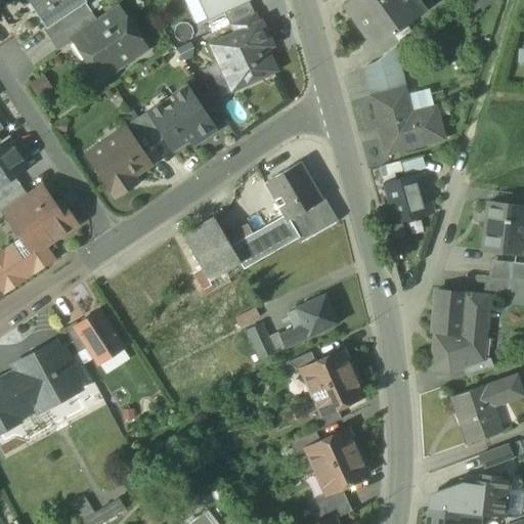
[(47,27),(78,6),(77,5),(73,0),(20,0),(26,6),(31,3),(47,27)]
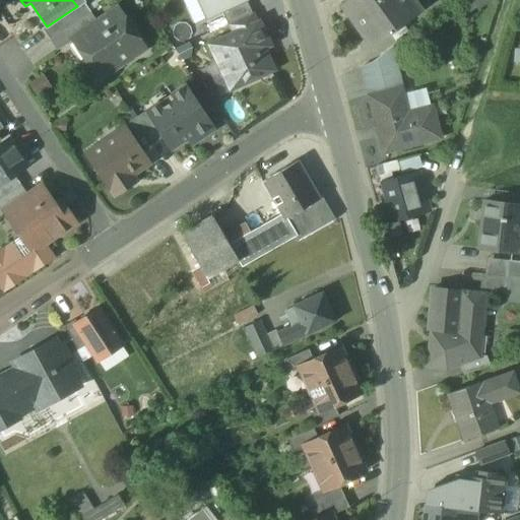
[(182,0),(194,25),(206,19),(197,0),(182,0)]
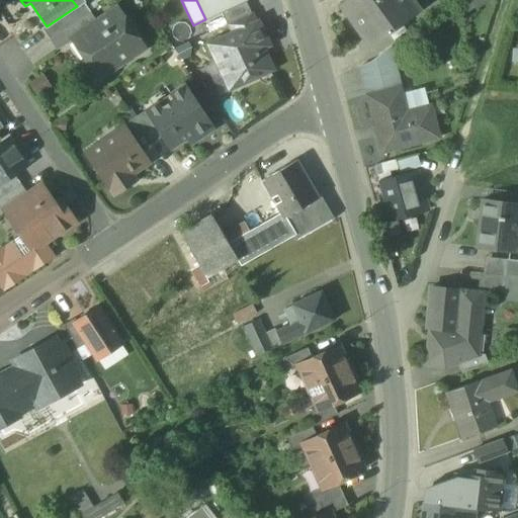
[(196,0),(205,19),(211,16),(204,0),(196,0)]
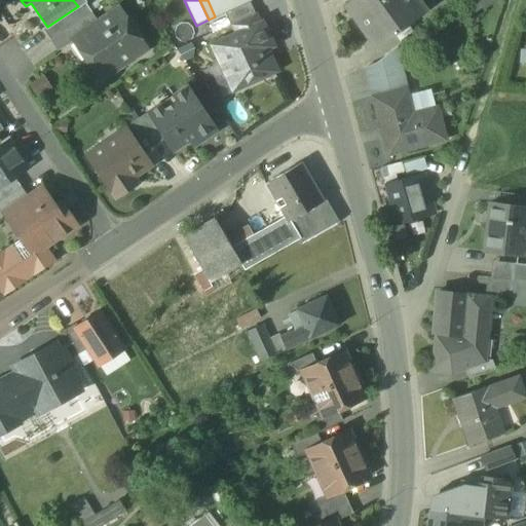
[(208,0),(215,16),(225,12),(250,1),(251,0),(250,0),(208,0)]
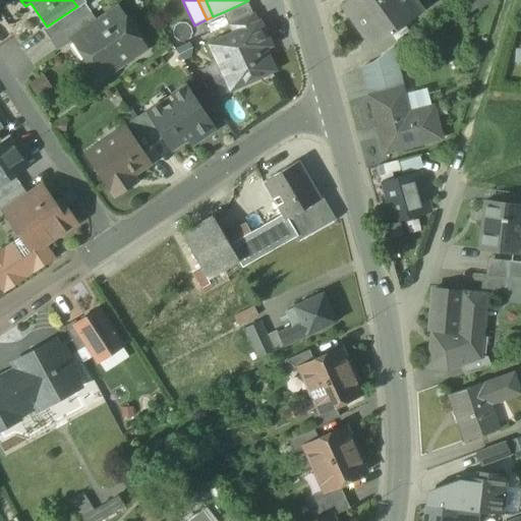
[(343,0),(339,3),(370,47),(391,33),(388,30),(414,10),(407,0),(343,0)]
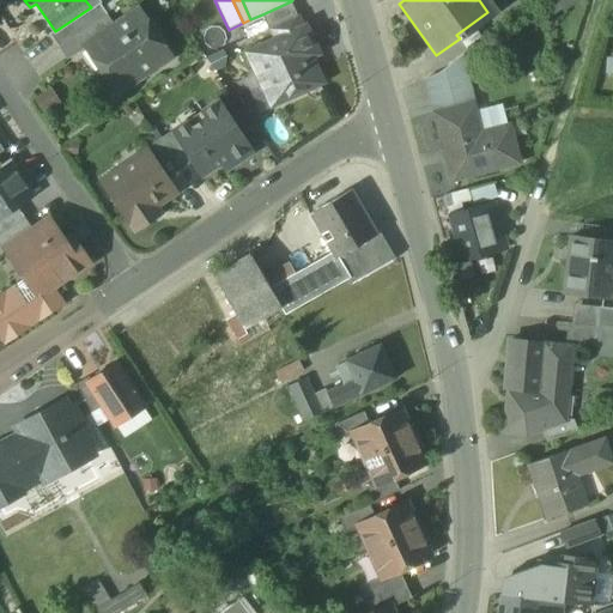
[(551,0),(540,0),(536,4),(548,19),(560,10),(551,0)]
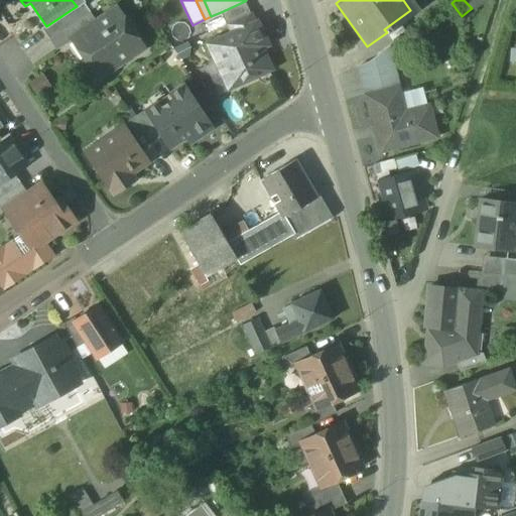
[(464,0),(472,8),(474,11),(487,0),(464,0)]
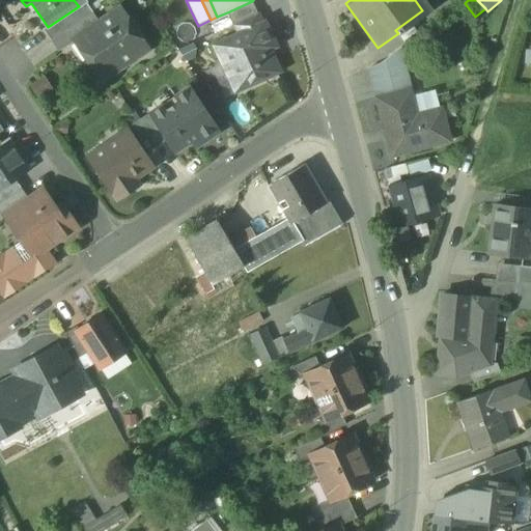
[(44,29),(51,40),(92,12),(85,1),(78,5),(79,6),(48,27),(44,29)]
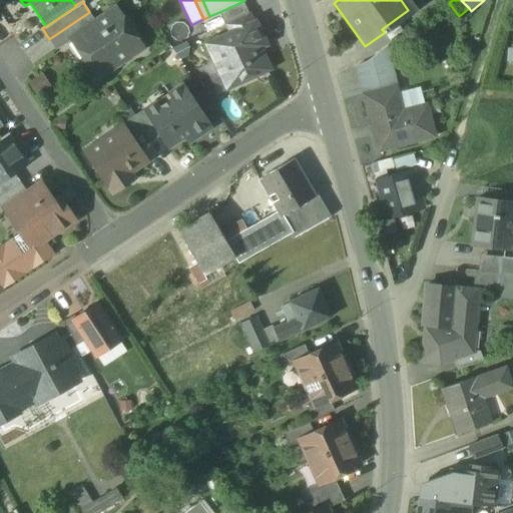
[(219,12),(224,24),(248,13),(243,1),(219,12)]
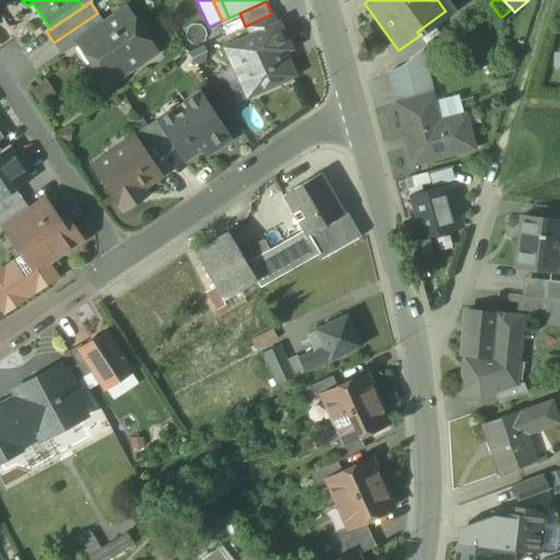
[(125,9),(118,13),(136,39),(142,35),(125,9)]
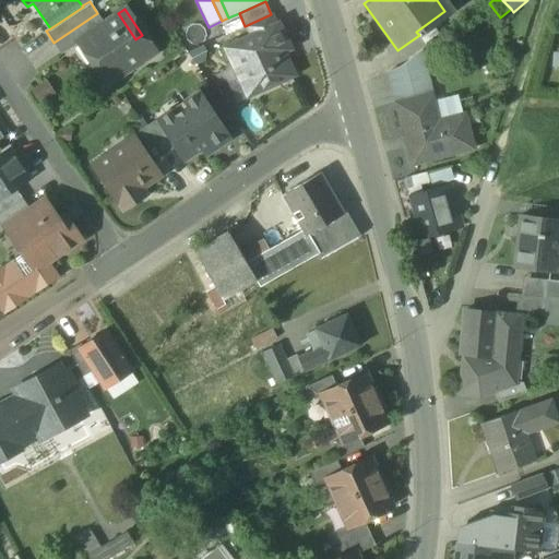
[(105,23),(97,13),(54,43),(61,54),(80,42),(85,37),(85,36),(105,23)]
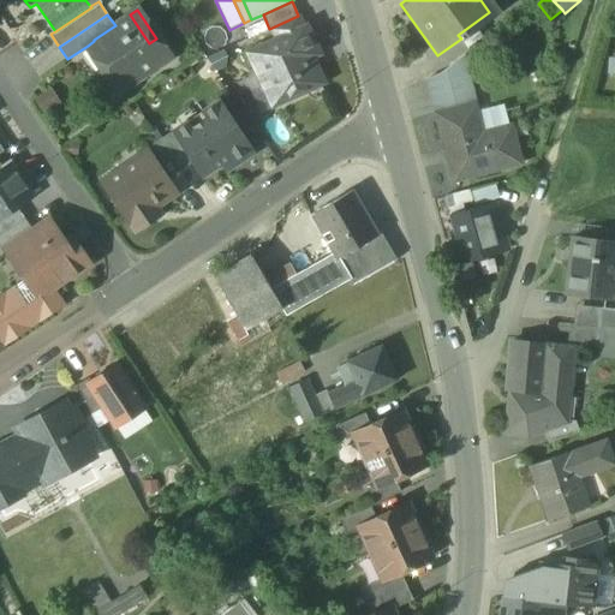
[(106,73),(118,91),(169,57),(156,39),(149,43),(130,15),(115,25),(94,40),(94,41),(113,69),(106,73)]
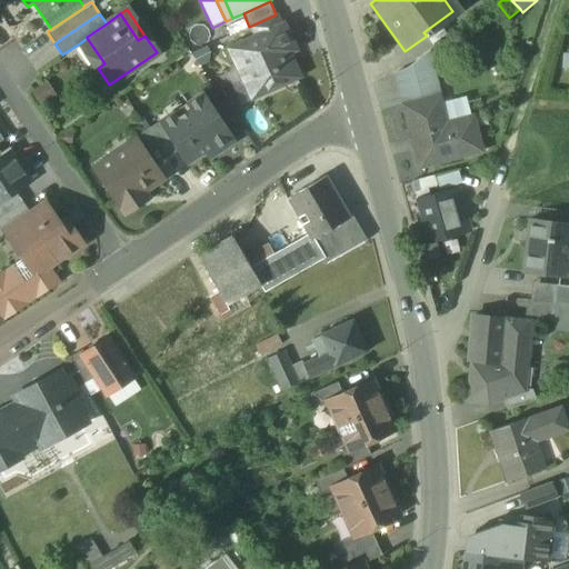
[(282,27),(276,15),(249,27),(256,39),(282,27)]
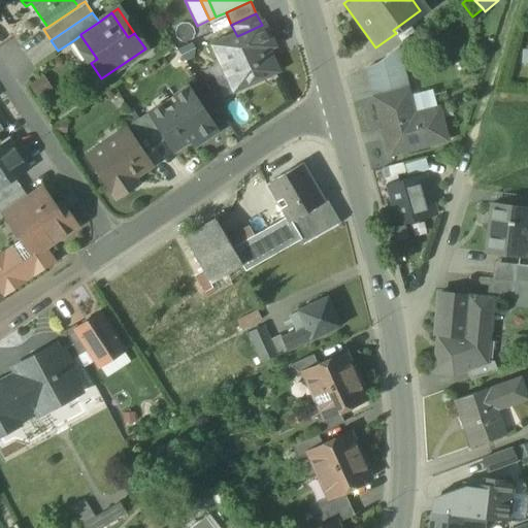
[(230,61),(242,87),(276,71),(264,45),(270,41),(263,25),(262,25),(237,36),(215,46),(223,64),(230,61)]
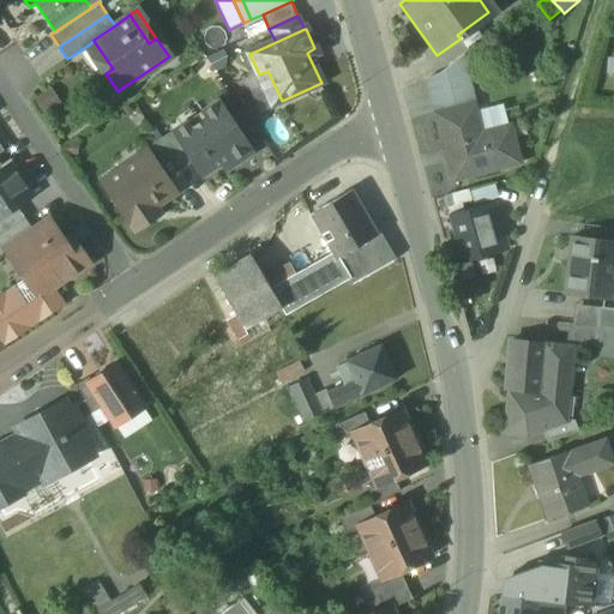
[(88,46),(106,73),(113,68),(94,41),(88,46)]
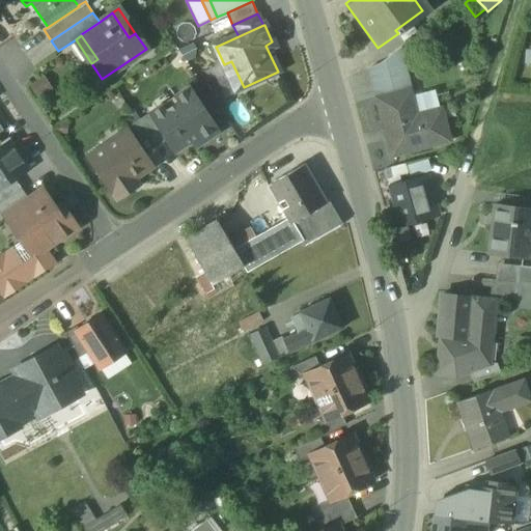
[(398,51),(391,56),(397,79),(404,77),(398,51)]
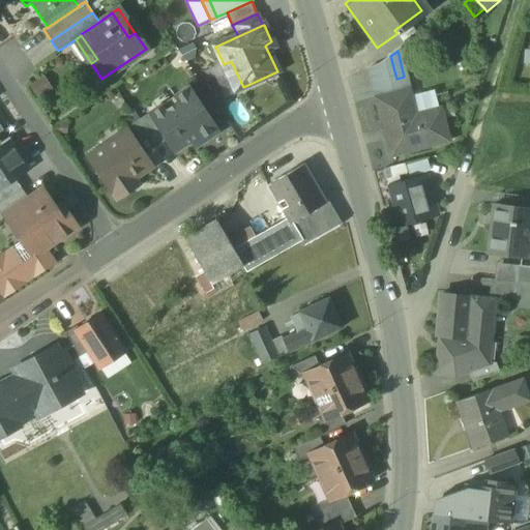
[(369,69),(372,85),(396,79),(390,56),(380,64),(369,69)]
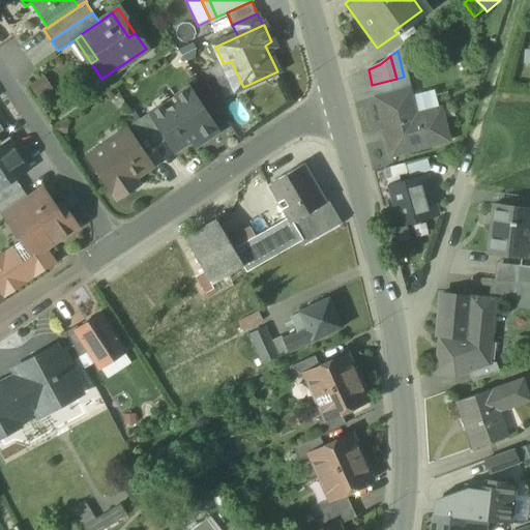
[(236,91),(243,87),(231,61),(224,64),(236,91)]
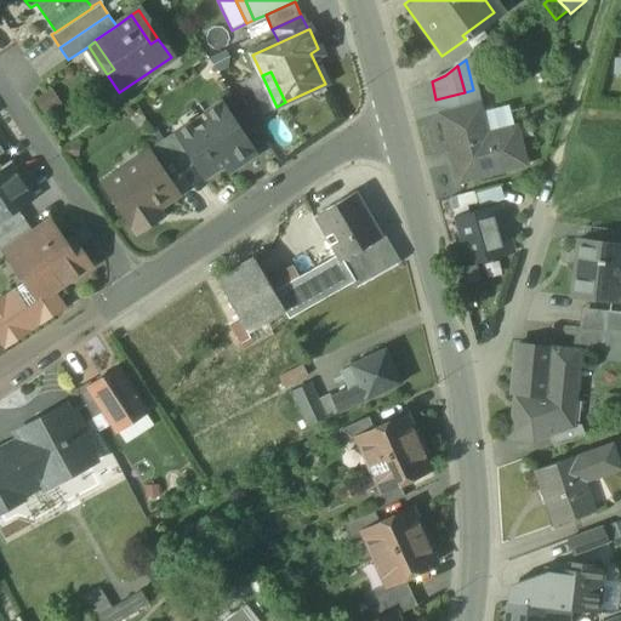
[(262,113),(277,107),(262,75),(248,81),(262,113)]
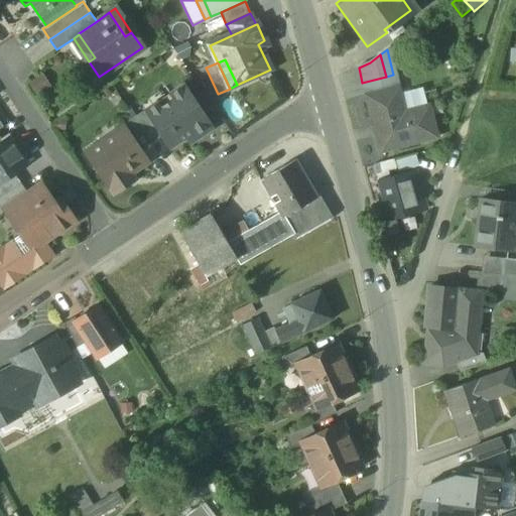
[(393,75),(386,77),(362,83),(366,99),(397,92),(393,75)]
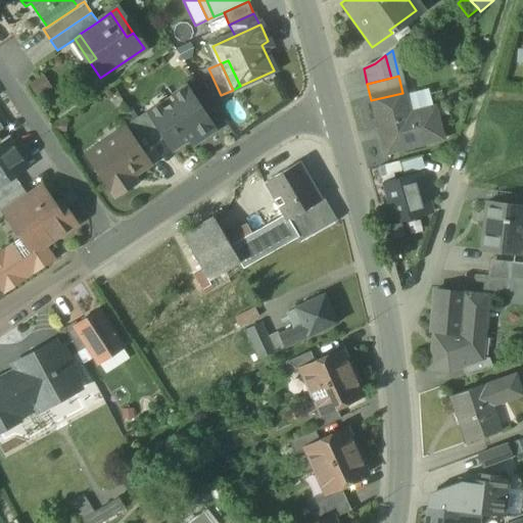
[(163,137),(173,151),(196,134),(201,140),(217,130),(187,86),(172,96),(176,102),(153,119),(148,111),(147,113),(163,137)]
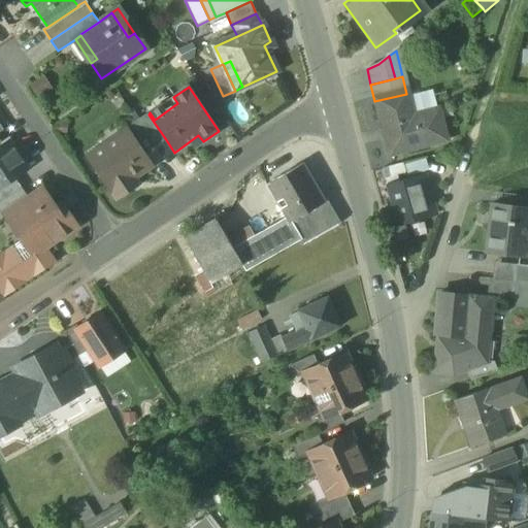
[(431,91),(407,96),(415,125),(438,119),(431,91)]
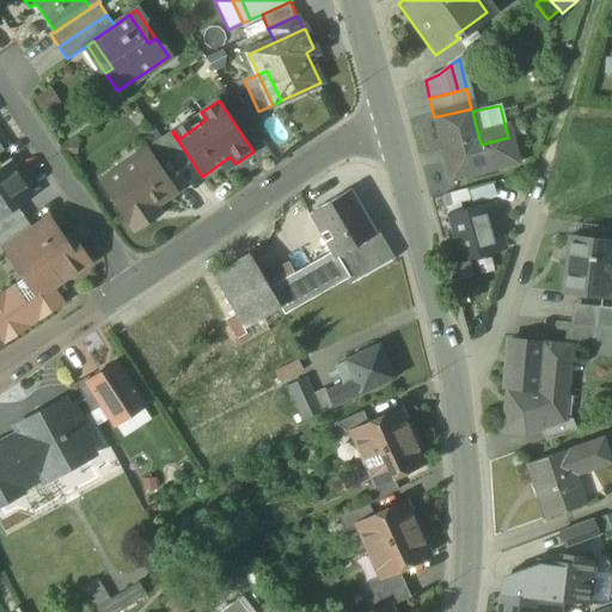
[(434,117),(451,184),(515,167),(508,138),(481,145),(472,111),(471,109),(434,117)]
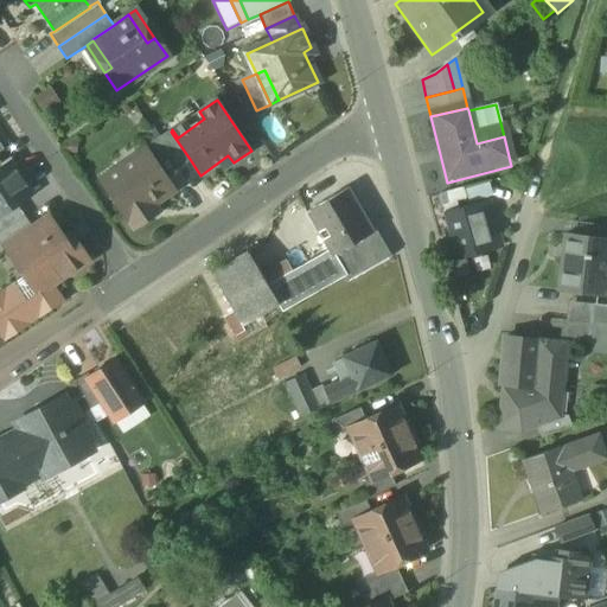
[(199,112),(172,129),(178,138),(204,119),(199,112)]
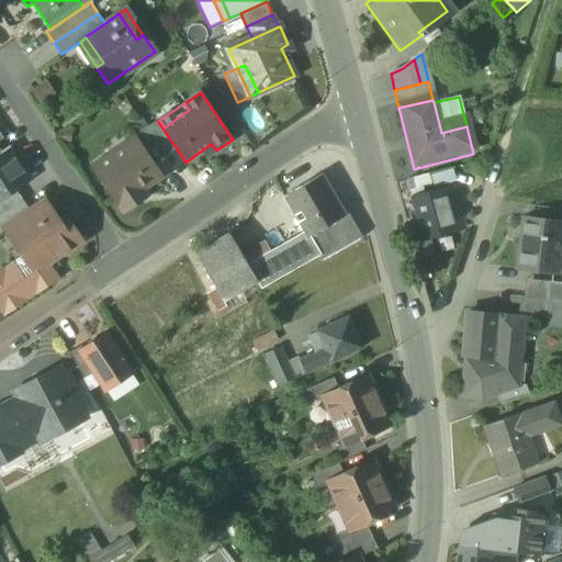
[(158,122),(145,130),(163,156),(176,147),(158,122)]
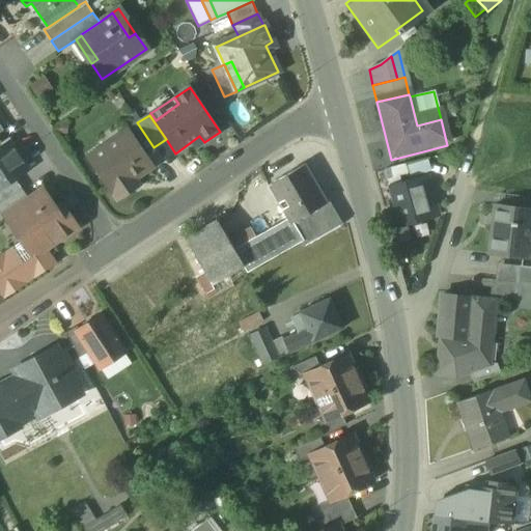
[(143,154),(154,147),(137,122),(127,130),(143,154)]
